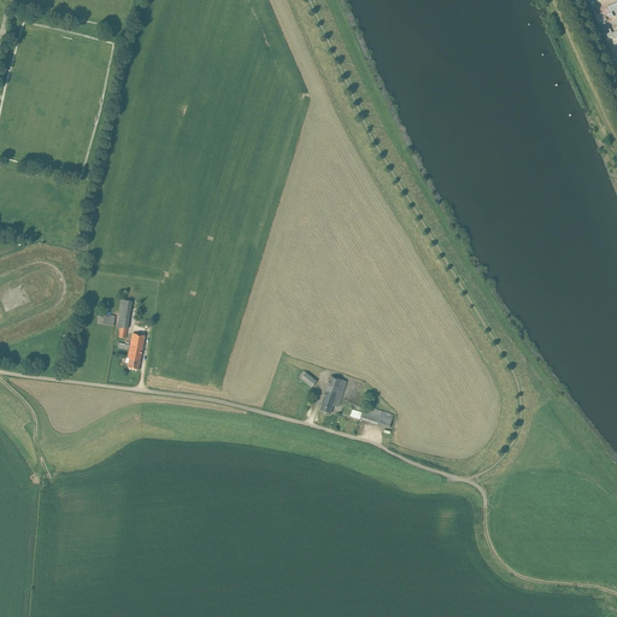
[(604,13),(616,9),(616,7),(616,3),(601,7),(604,13)]
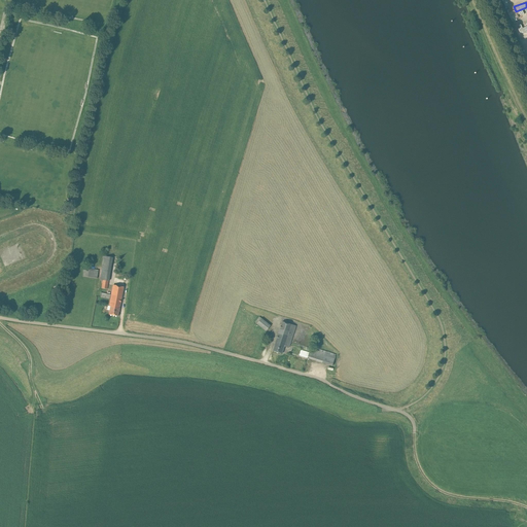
[(101,288),(107,289),(109,281),(113,257),(104,256),(100,280),(103,280),(101,288)]
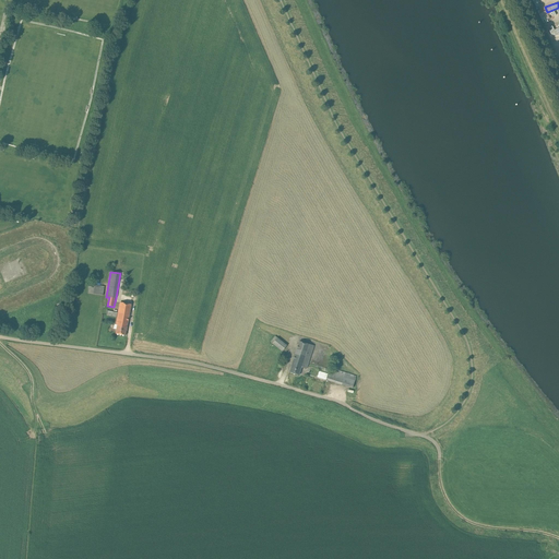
[(103,296),(105,287),(95,285),(90,284),(87,293),(103,296)]
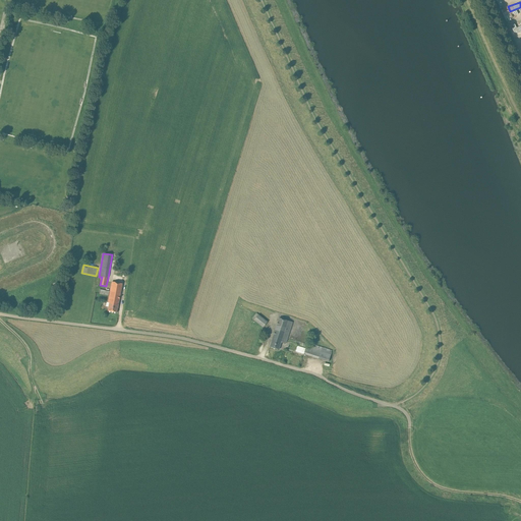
[(109,304),(108,311),(117,313),(122,284),(112,282),(108,304),(109,304)]
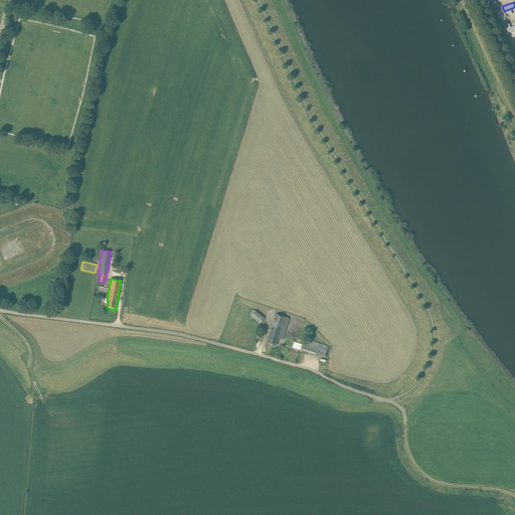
[(248,315),(260,324),(265,318),(253,310),(248,315)]
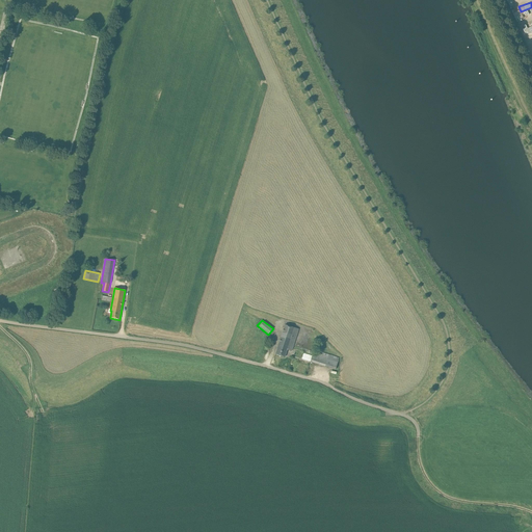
[(285,357),(287,350),(291,351),(298,329),(285,325),(275,354),(285,357)]
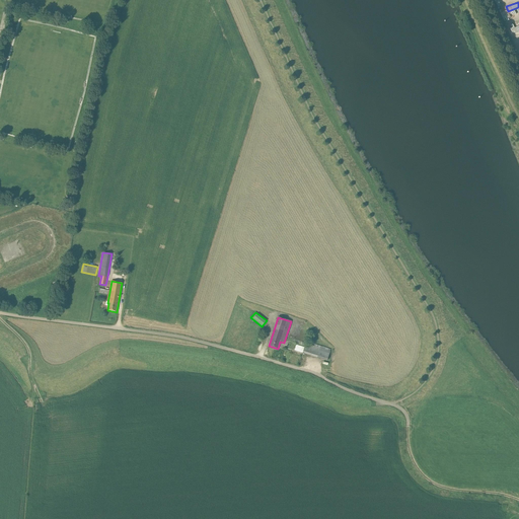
[(314,346),(306,344),(304,348),(302,353),(327,361),(330,351),(328,351),(328,349),(315,344),(314,346)]
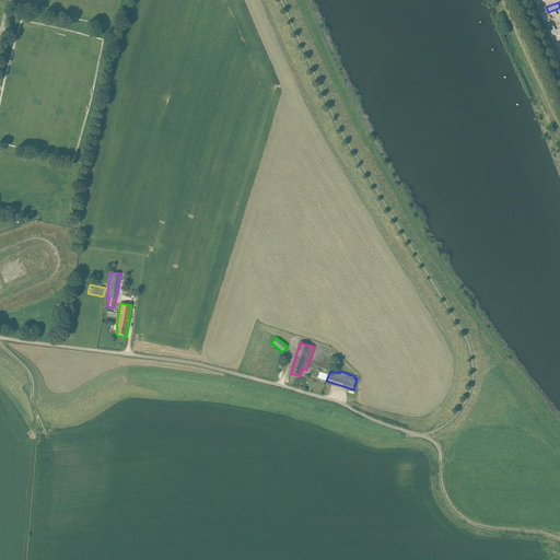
[(317,377),(326,381),(328,375),(319,372),(317,377)]
